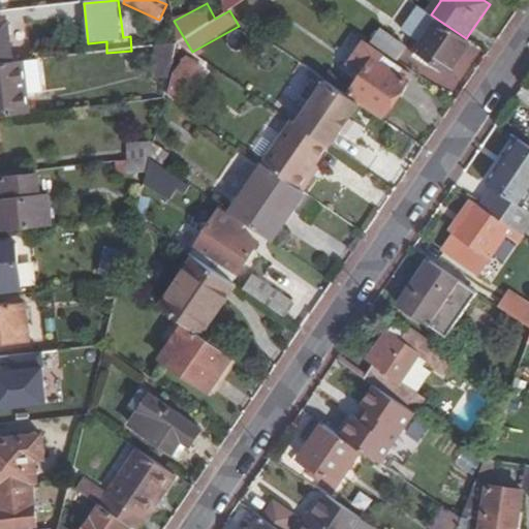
[(450,73),(471,42),(466,38),(438,20),(417,50),(426,56),(423,60),(431,66),(433,62),(450,73)]
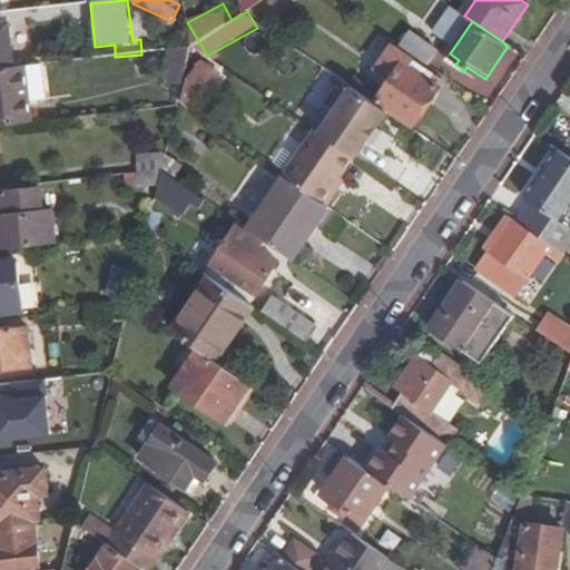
[(0,68),(9,68),(6,29),(0,29),(0,68)]
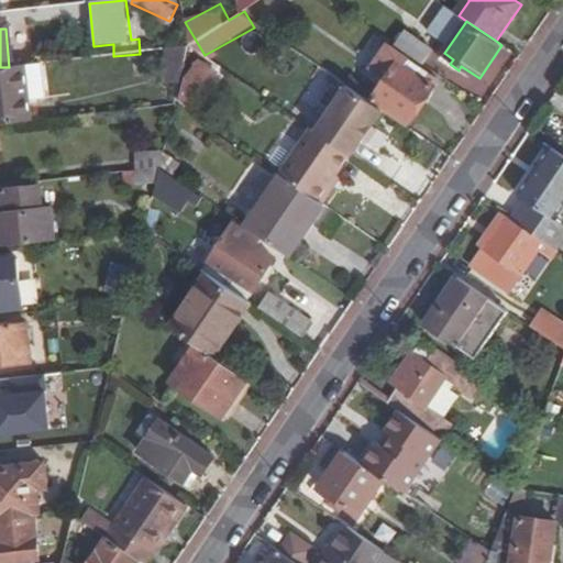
[(168,47),(167,79),(187,79),(188,47),(168,47)]
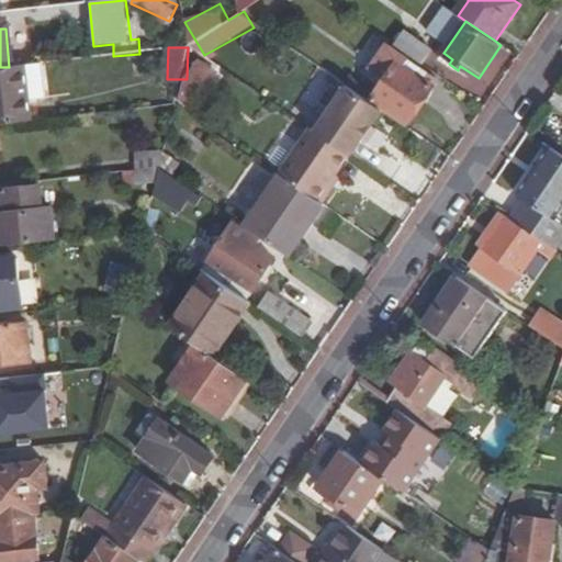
[(199,109),(223,69),(202,56),(178,97),(199,109)]
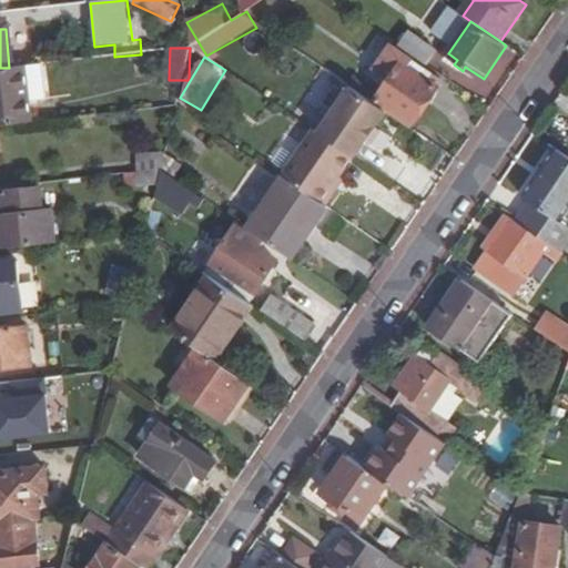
[(405,62),(378,101),(415,124),(440,87),(423,74),(427,69),(415,62),(412,67),(405,62)]
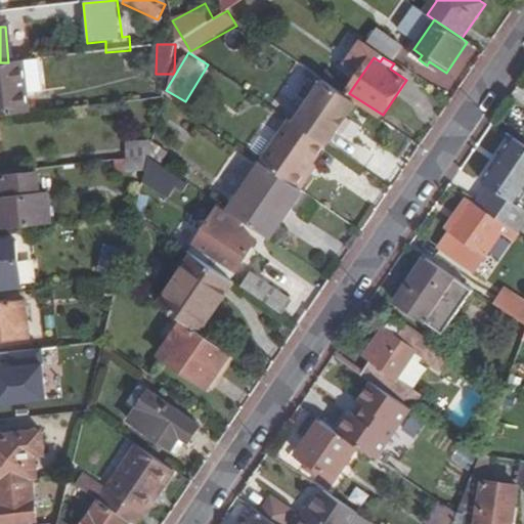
[(29,114),(23,60),(8,62),(0,62),(0,116),(0,117),(29,114)]
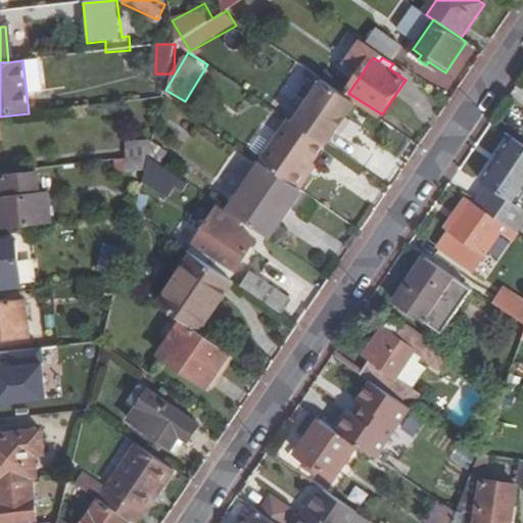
[(324,80),(295,124),(327,145),(329,146),(338,132),(347,117),(357,103),(324,80)]
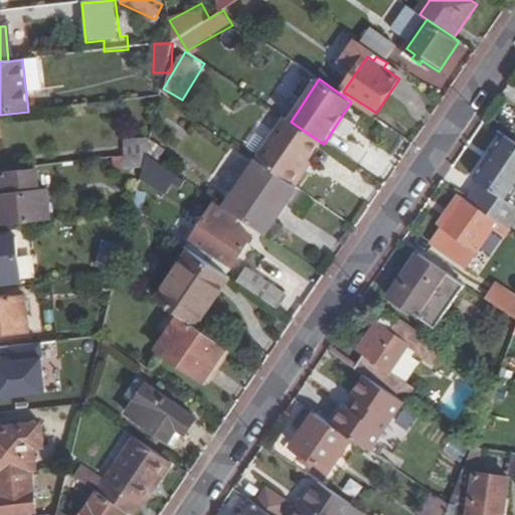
[(342,116),(333,130),(337,133),(346,118),(342,116)]
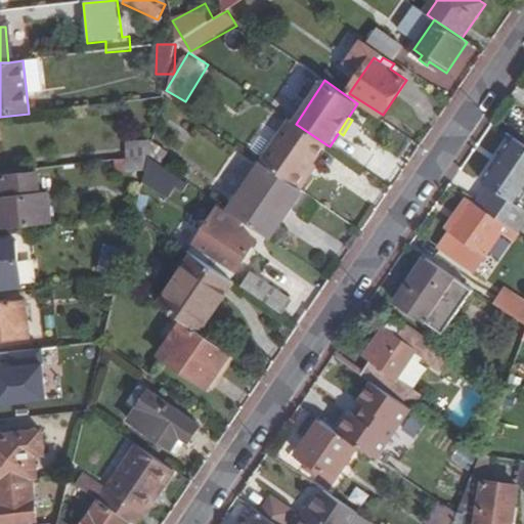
[(292,121),(262,164),(301,191),(308,181),(307,175),(314,165),(328,145),(296,124),(292,121)]
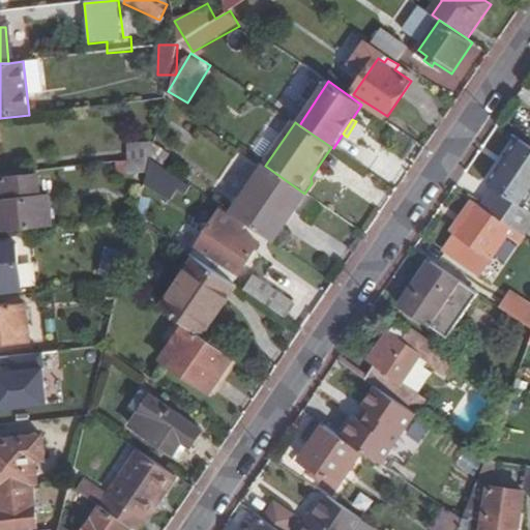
[(529,212),(523,207),(529,197),(529,146),(519,139),(487,184),(493,188),(479,207),(512,229),(524,237),(529,227),(529,212)]
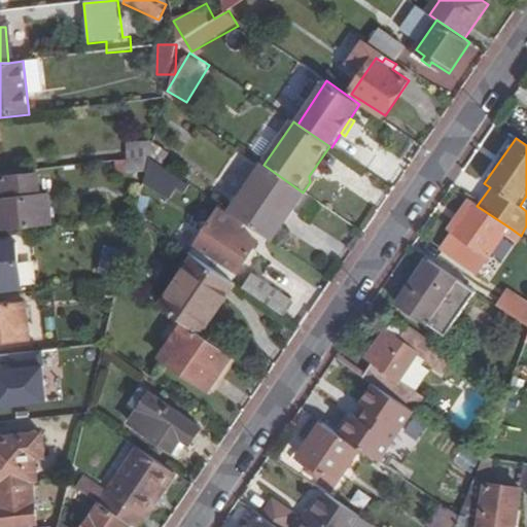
[(172,154),(155,143),(151,159),(164,167),(172,154)]
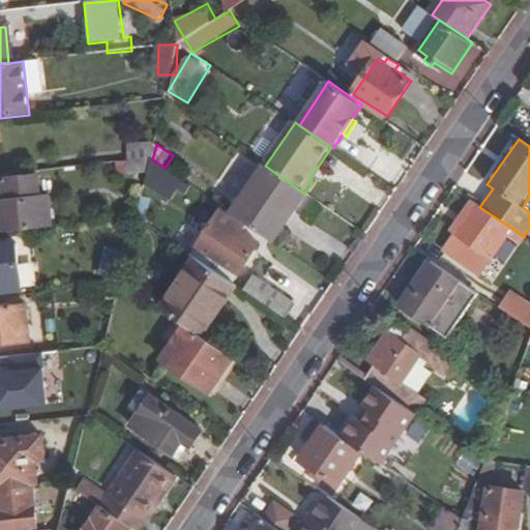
[(121,176),(149,173),(152,159),(119,163),(121,176)]
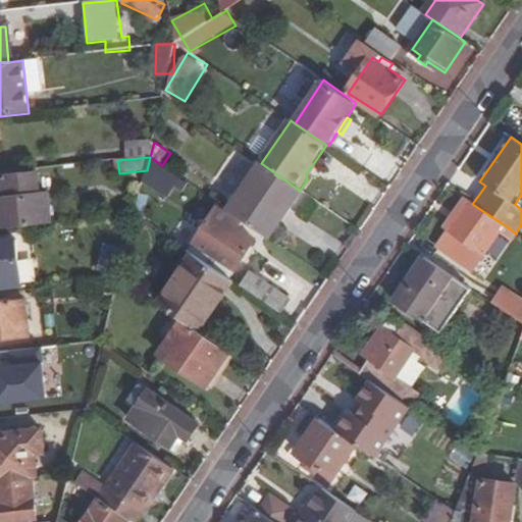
[(168,186),(176,174),(162,165),(150,157),(147,170),(168,186)]
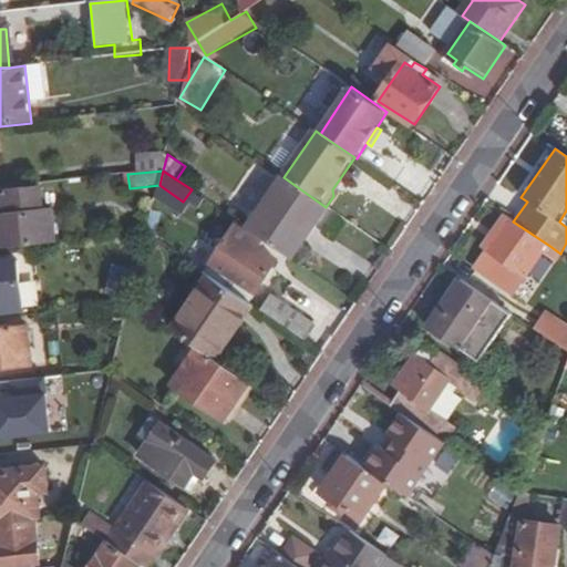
[(282,177),(248,228),(267,241),(287,255),(309,220),(317,226),(329,208),(326,207),(284,177),(282,177)]
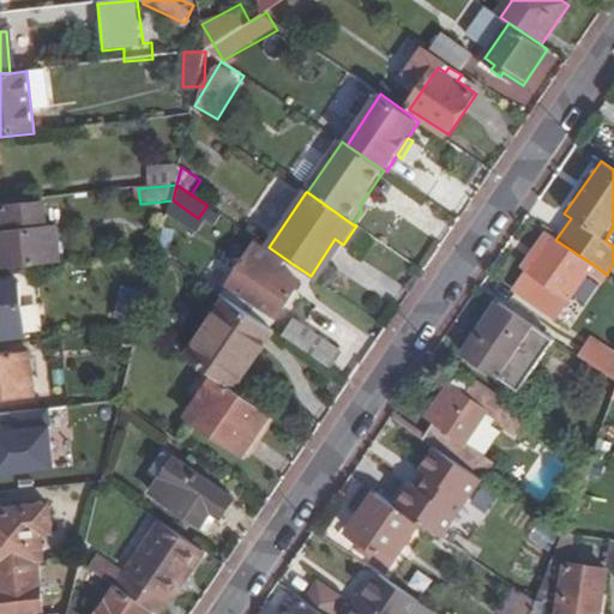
[(360,205),(361,212),(372,197),(368,193),(360,205)]
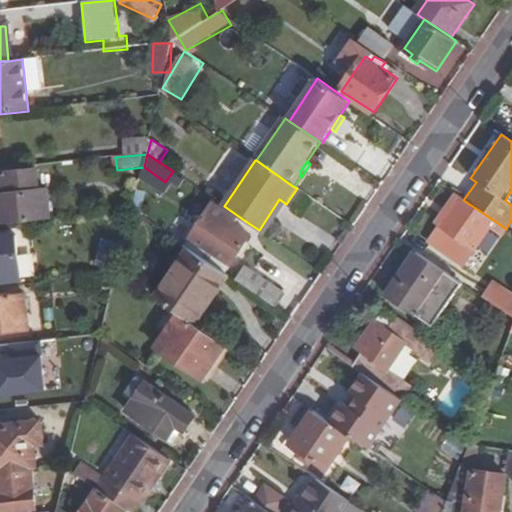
[(6,196),(0,196),(0,221),(51,217),(48,192),(39,192),(36,172),(4,175),(6,196)]
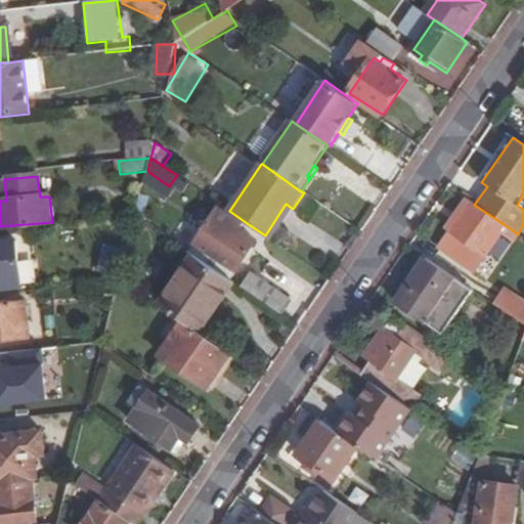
[(197,214),(210,224),(222,207),(209,197),(197,214)]
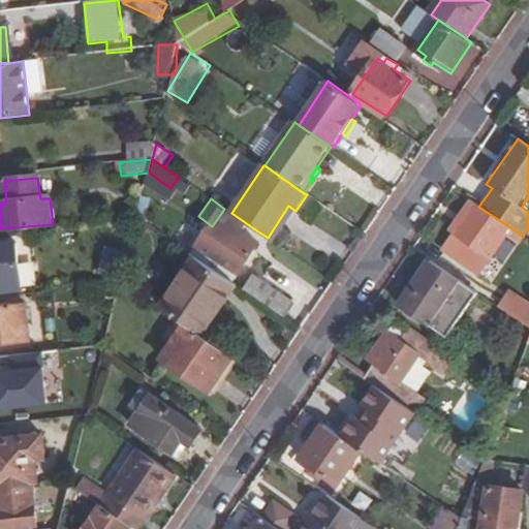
[(505,238),(511,228),(478,207),(474,205),(442,252),(478,277),(505,238)]
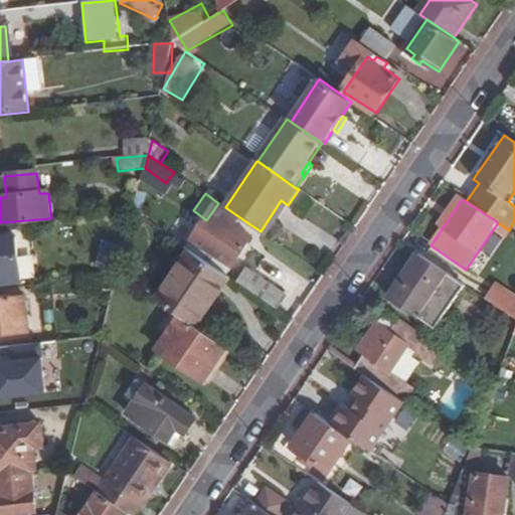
[(268,237),(288,205),(281,200),(261,231),(268,237)]
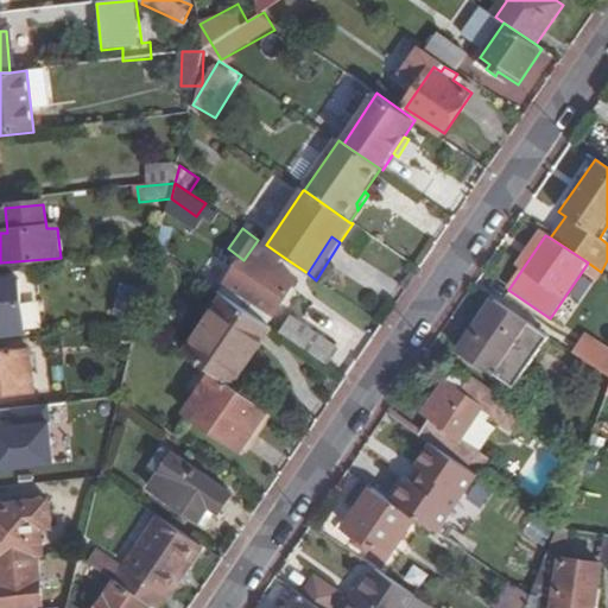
[(279,267),(286,259),(266,245),(258,240),(244,260),(229,282),(258,301),(277,314),(299,282),(279,267)]
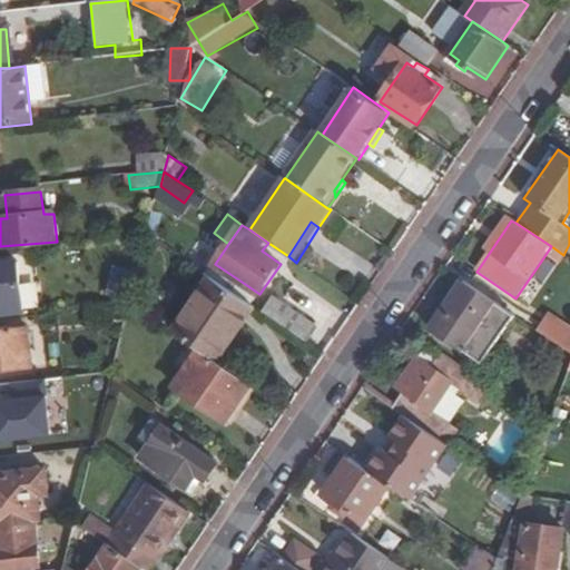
[(559,266),(566,256),(563,255),(551,246),(544,256),(559,266)]
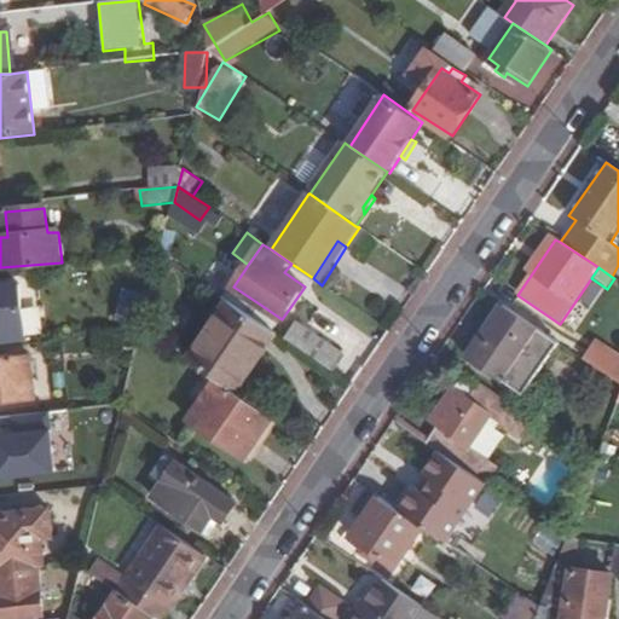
[(0,288),(0,345),(25,342),(18,287),(0,288)]
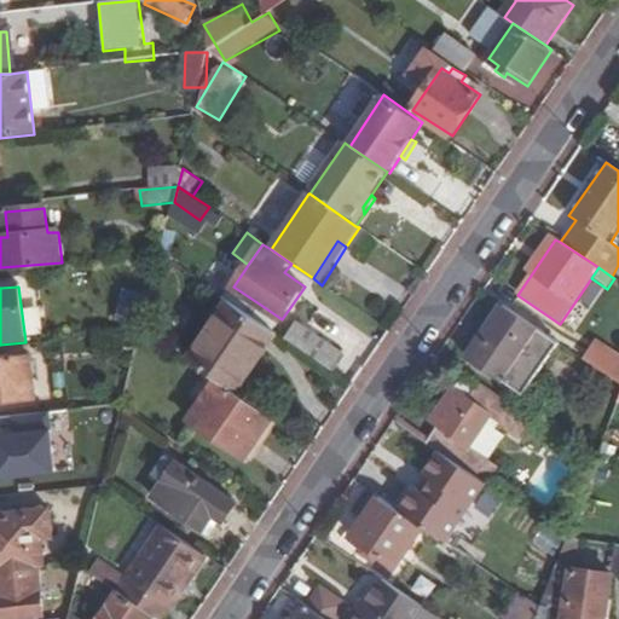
[(230,302),(189,359),(217,379),(235,391),(275,333),(273,331),(254,318),(230,302)]
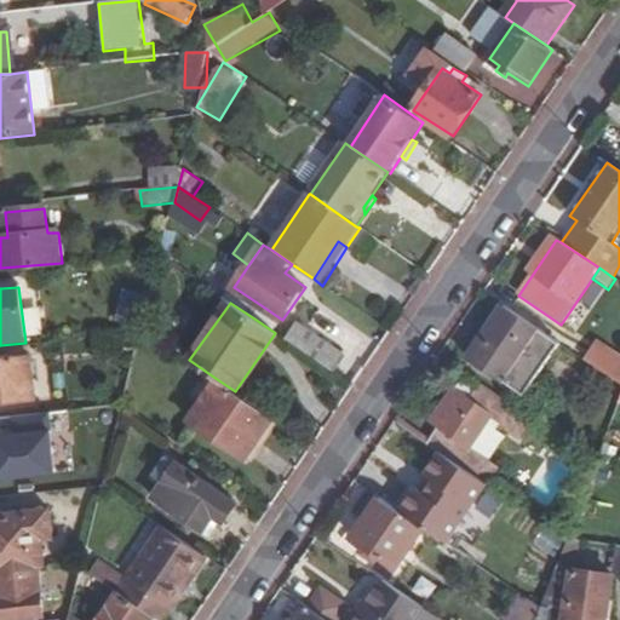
[(263,306),(254,319),(274,332),(282,320),(263,306)]
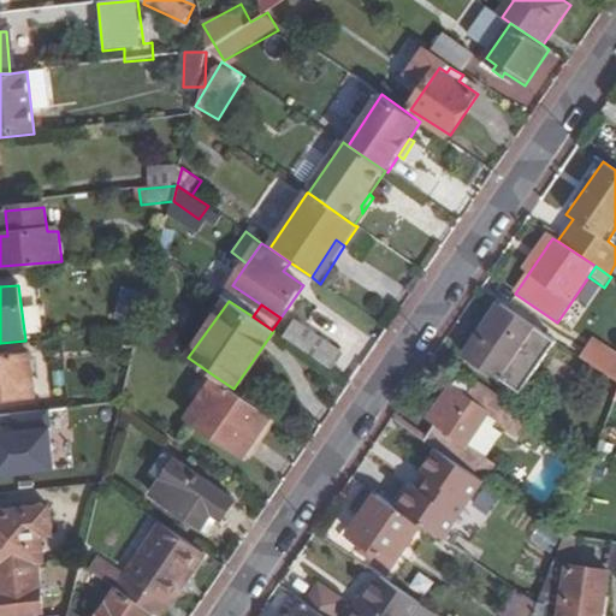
[(521,395),(558,343),(504,304),(467,359),(521,395)]
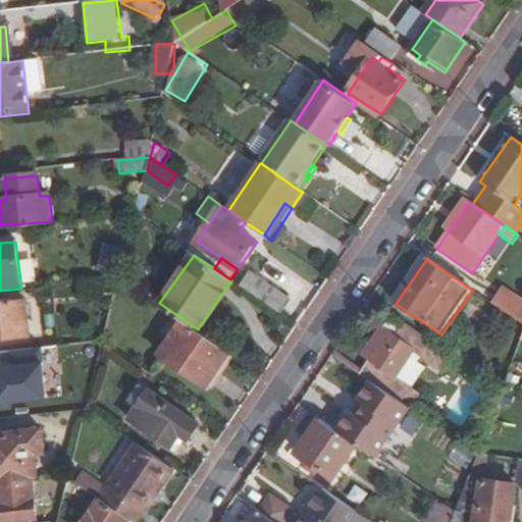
[(102,265),(102,278),(120,276),(124,262),(102,265)]
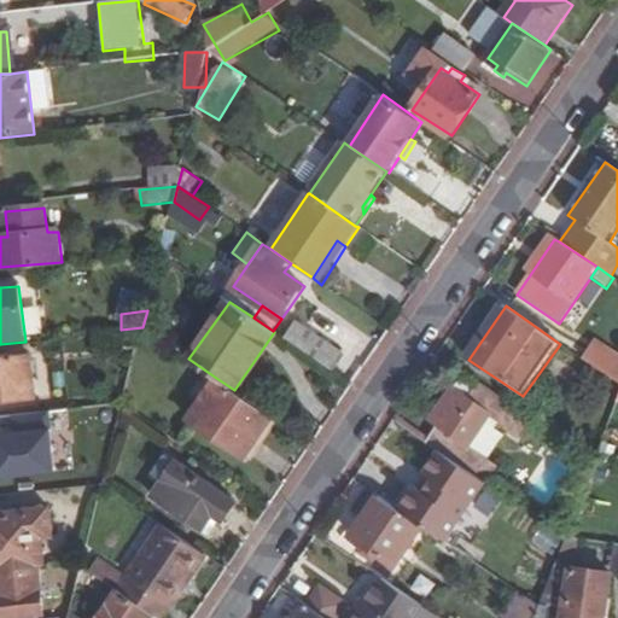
[(296,324),(284,339),(333,373),(344,356),(296,324)]
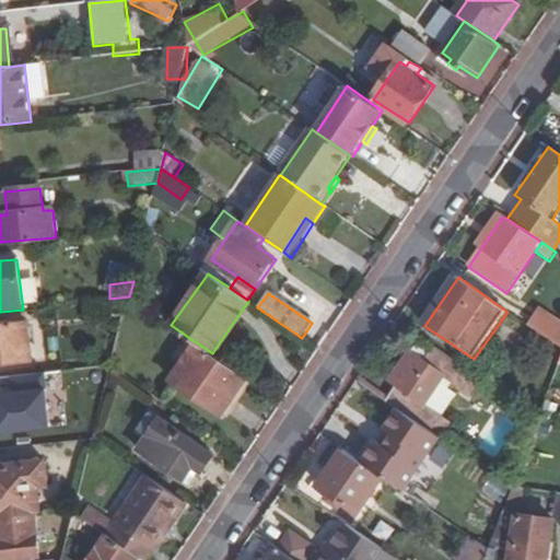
[(108,305),(89,306),(90,321),(111,318),(108,305)]
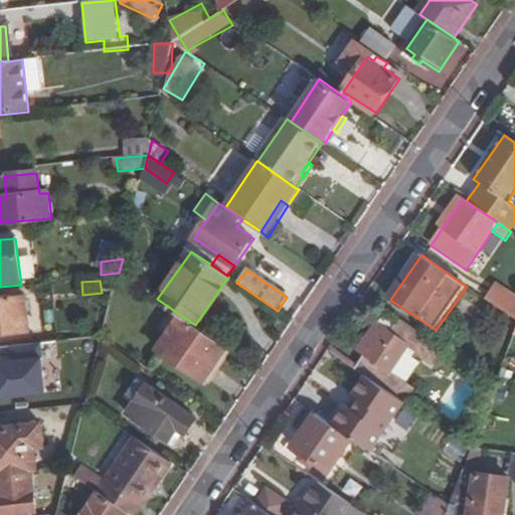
[(514,297),(498,287),(488,302),(514,320),(514,297)]
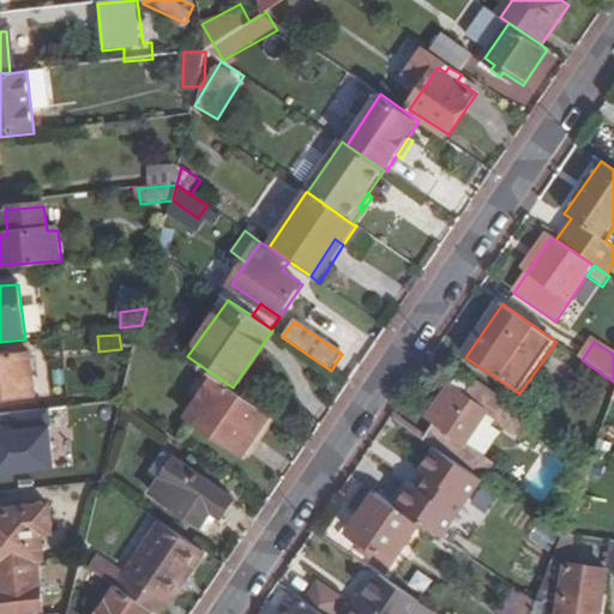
[(32,354),(0,356),(0,398),(36,393),(32,354)]
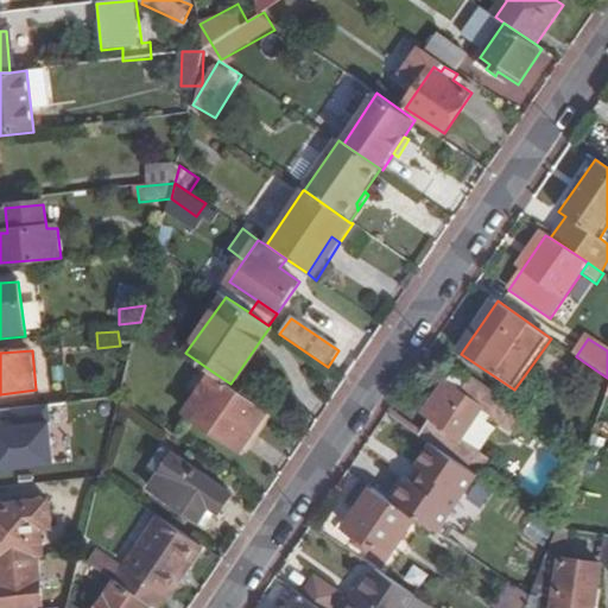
[(241,449),(270,411),(230,384),(213,372),(187,411),(241,449)]
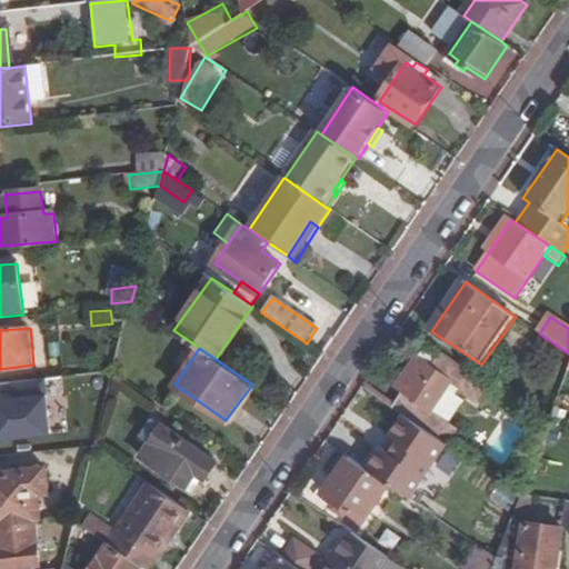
[(440,353),(430,369),(453,385),(452,385),(480,403),(490,388),(440,353)]
